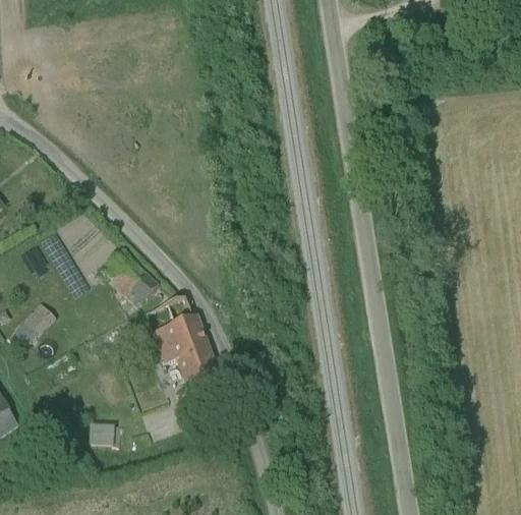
[(101,275),(137,307),(158,284),(122,251),(101,275)]
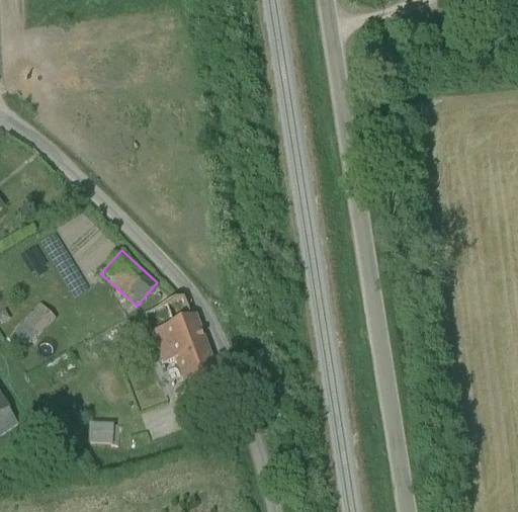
[(189,392),(219,380),(192,313),(190,315),(182,295),(145,311),(164,360),(176,356),(189,392)]
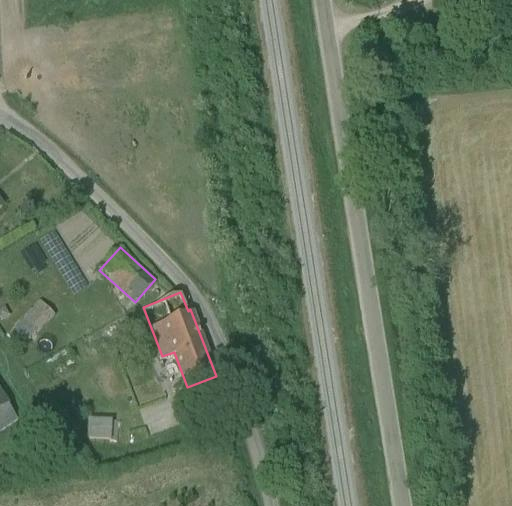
[(7,331),(20,345),(54,311),(40,297),(7,331)]
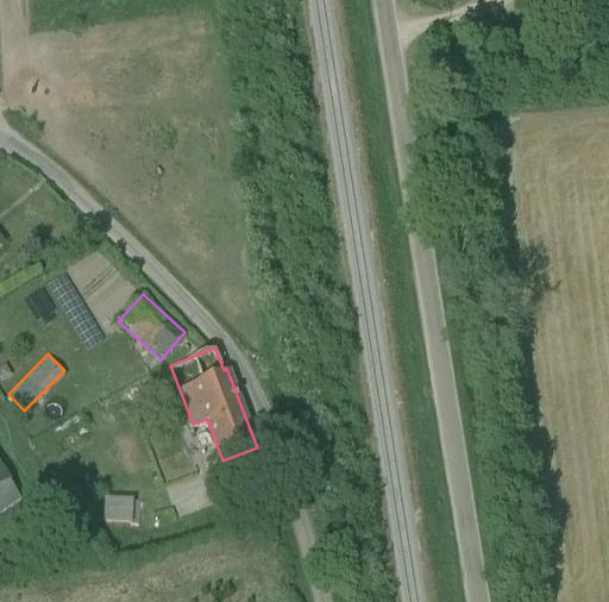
[(0,508),(20,495),(0,463),(0,508)]
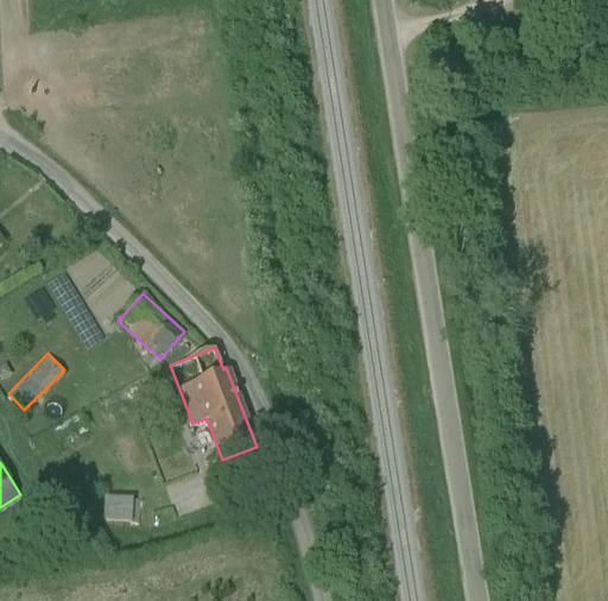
[(105,516),(130,517),(131,495),(105,494),(105,516)]
